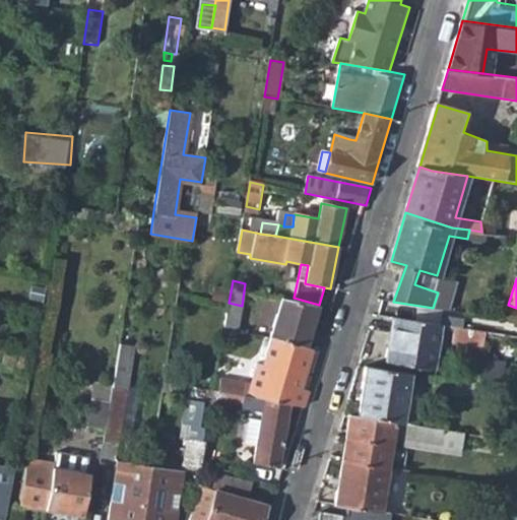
[(282,295),(270,336),(272,336),(308,346),(319,305),(294,298),(282,295)]
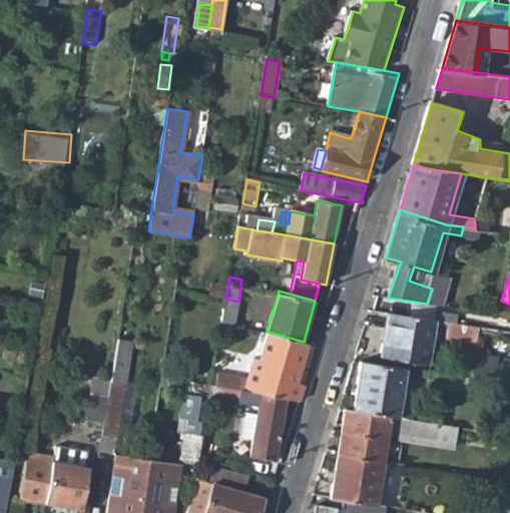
[(390,313),(383,357),(430,365),(435,335),(437,321),(390,313)]
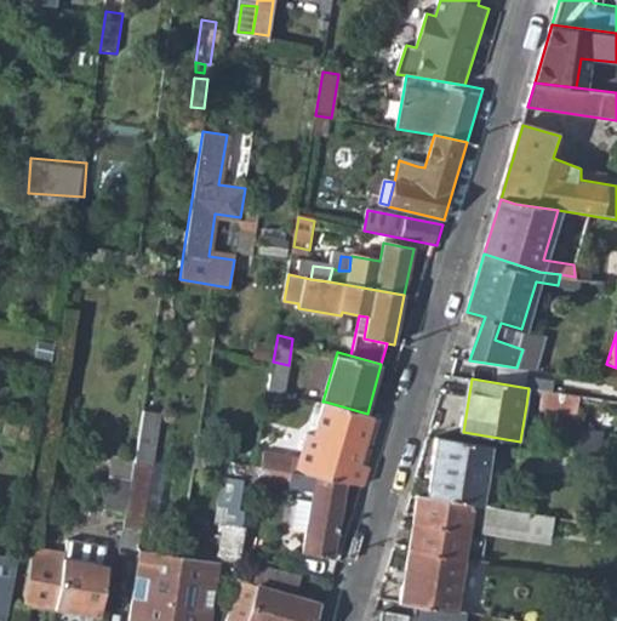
[(529,388),(526,405),(547,411),(576,416),(581,397),(529,388)]
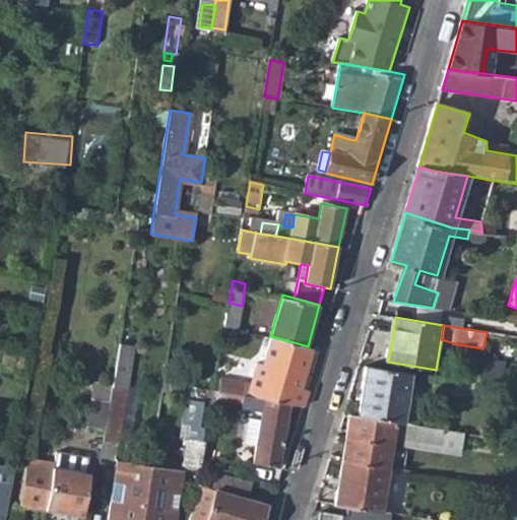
[(258,356),(250,384),(266,387),(264,400),(291,404),(305,407),(310,391),(302,388),(314,348),(308,346),(272,336),(266,359),(258,356)]
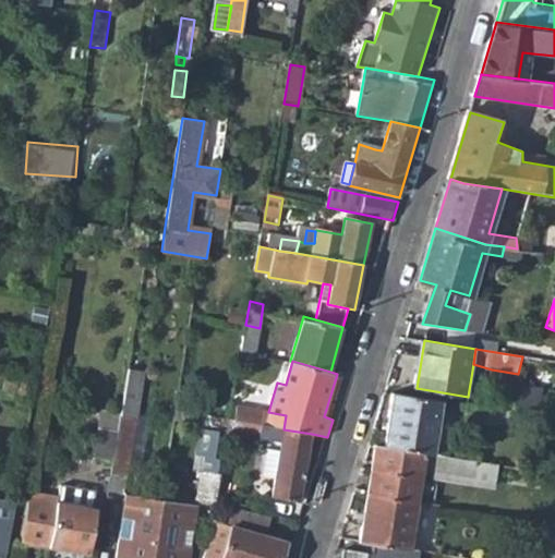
[(519,384),(515,410),(529,412),(539,414),(543,389),(519,384)]
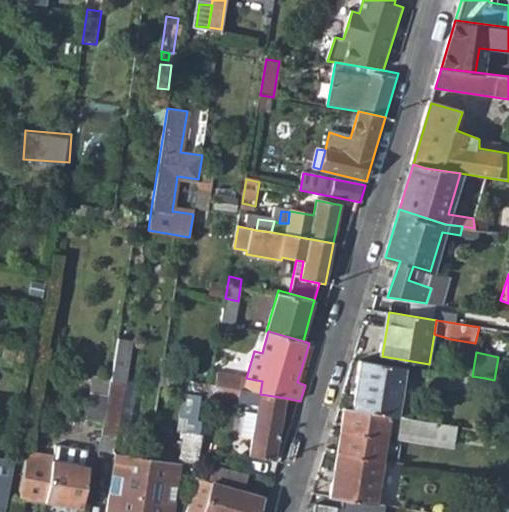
[(362,361),(354,409),(390,415),(400,416),(406,368),(362,361)]
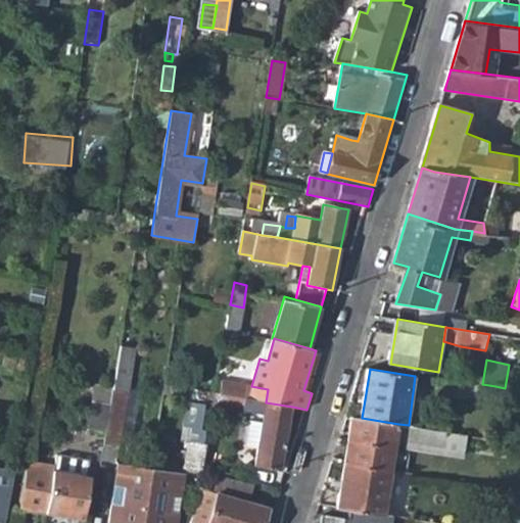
[(482,384),(422,375),(422,389),(492,400),(495,386),(482,384)]
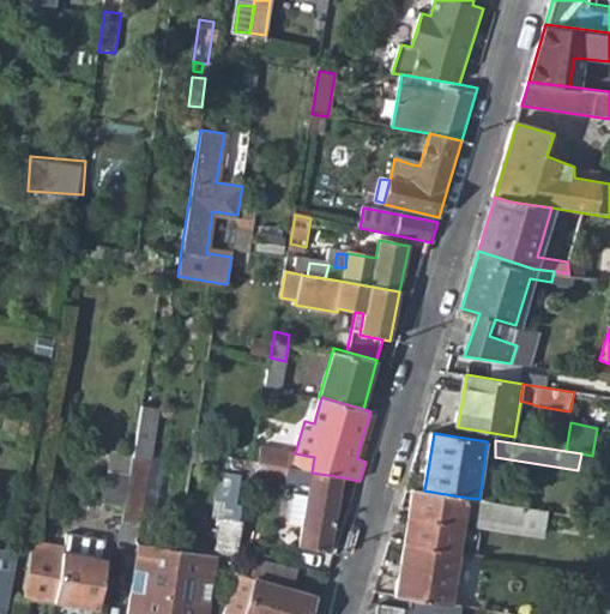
[(128,506),(125,522),(143,525),(156,447),(138,445),(133,475),(128,506)]
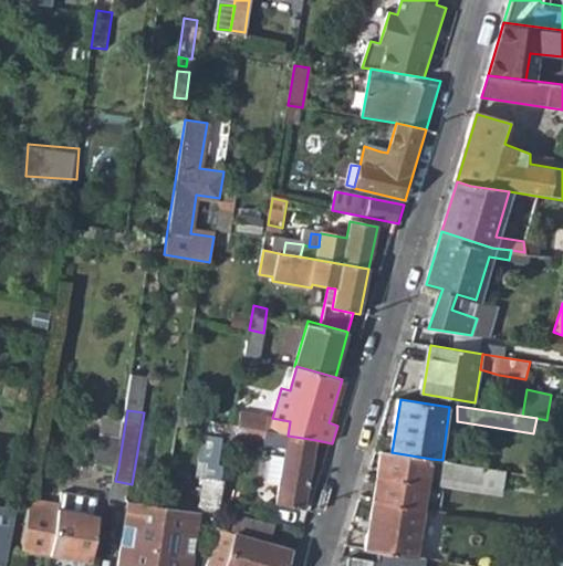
[(239,418),(239,426),(240,426),(288,436),(290,421),(272,418),(240,412),(239,418)]
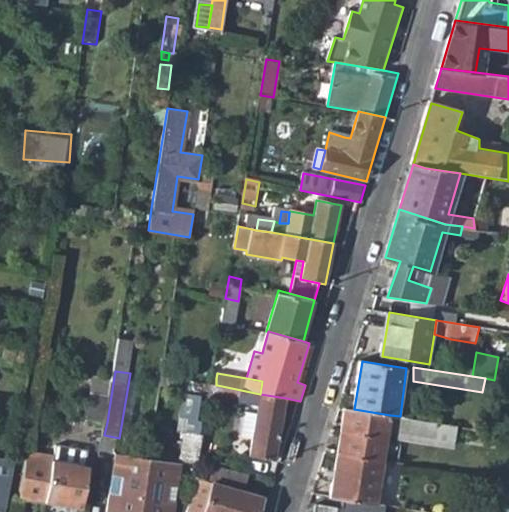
[(209,390),(207,405),(217,406),(219,396),(251,402),(258,403),(260,394),(217,385),(216,385),(210,385),(209,390)]
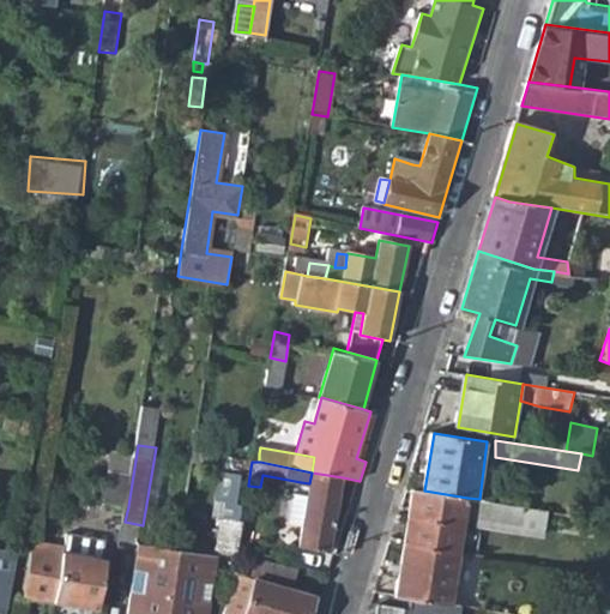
[(110,471),(106,503),(128,506),(133,475),(110,471)]
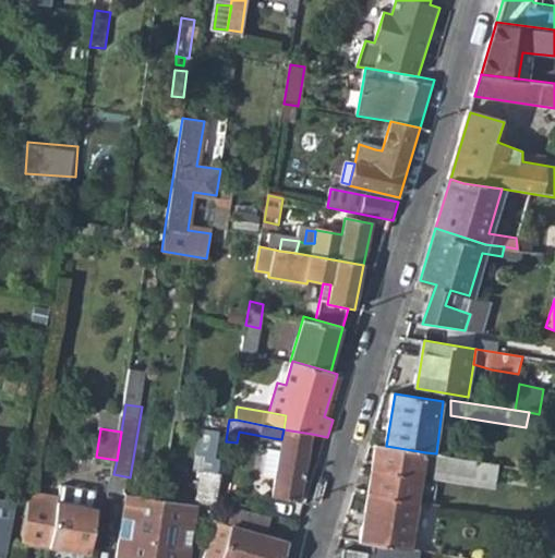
[(280,452),(273,497),(300,501),(312,434),(284,429),(281,439),(280,452)]
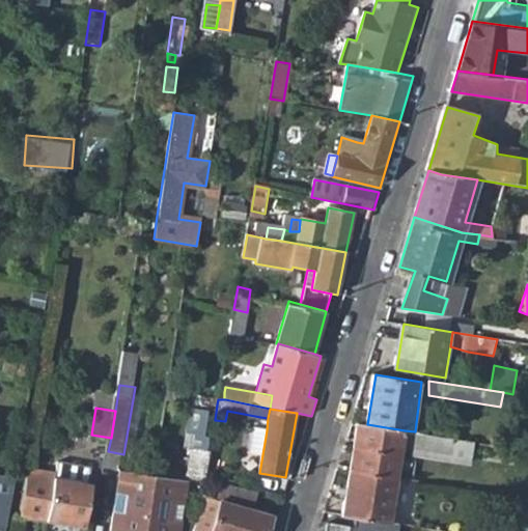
[(192,410),(189,426),(195,427),(205,429),(207,412),(192,410)]
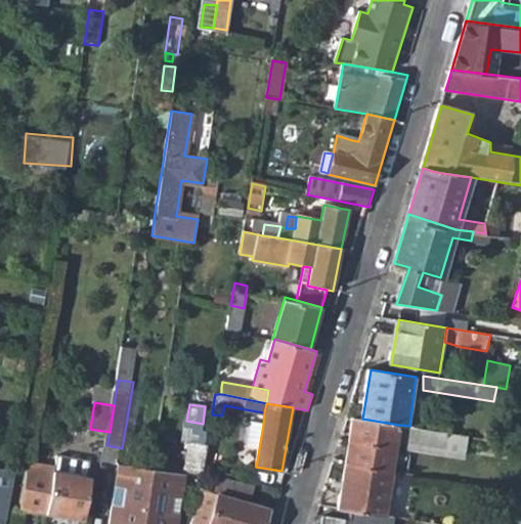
[(257,411),(255,424),(263,425),(264,412),(257,411)]
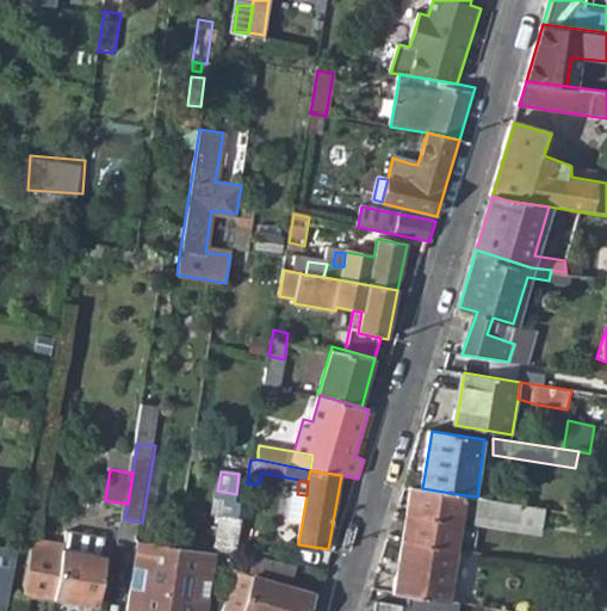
[(519,486),(516,504),(546,507),(549,491),(519,486)]
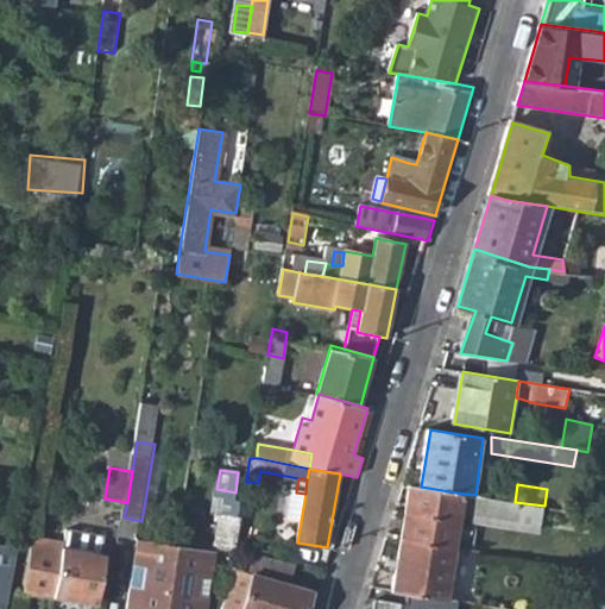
[(411,485),(395,591),(448,598),(464,494),(421,487),(411,485)]
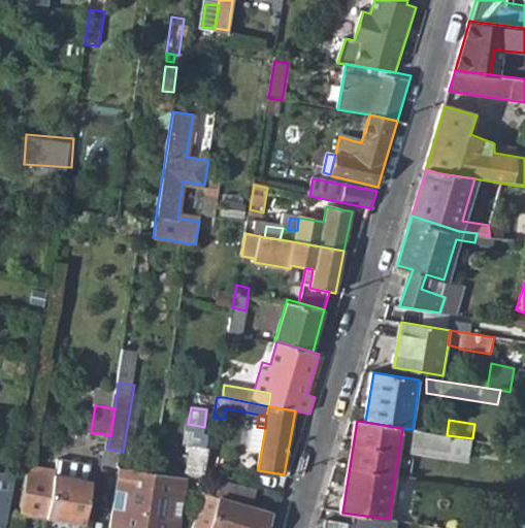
[(193,447),(189,475),(204,479),(208,450),(205,449),(207,433),(204,433),(204,427),(194,425),(191,447),(193,447)]
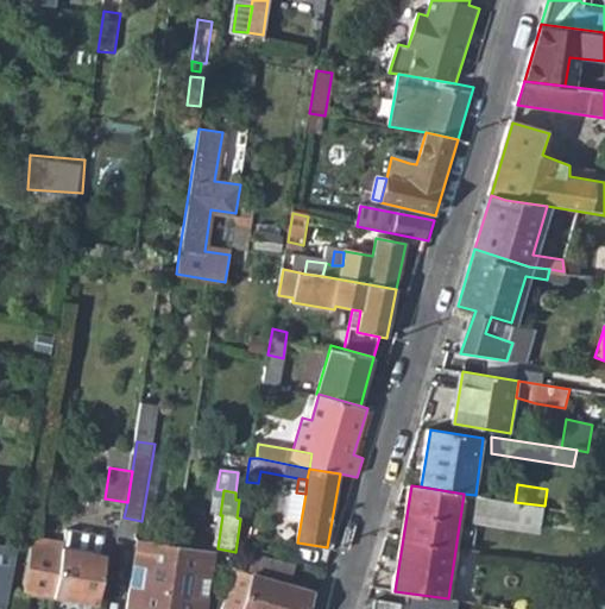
[(476,495),(472,513),(542,523),(544,506),(515,502),(476,495)]
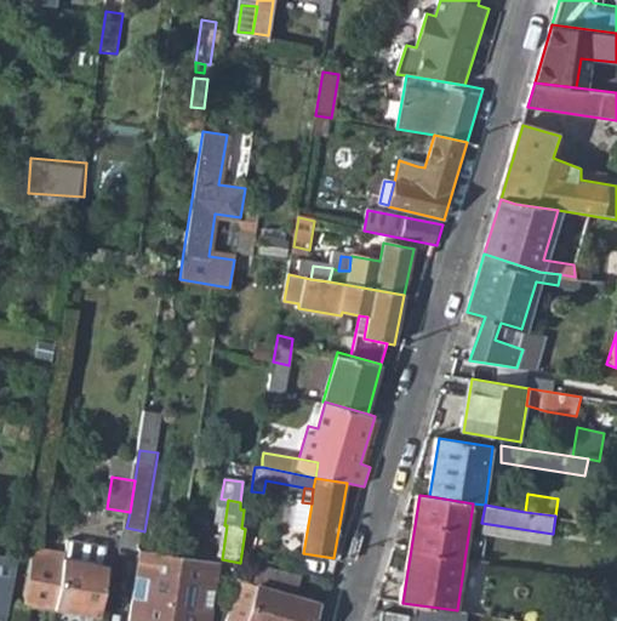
[(90,547),(86,562),(104,564),(107,550),(90,547)]
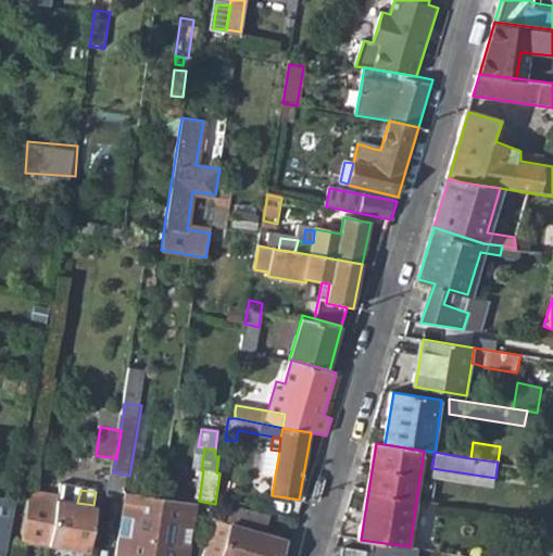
[(0,495),(0,550),(7,552),(14,498),(0,495)]
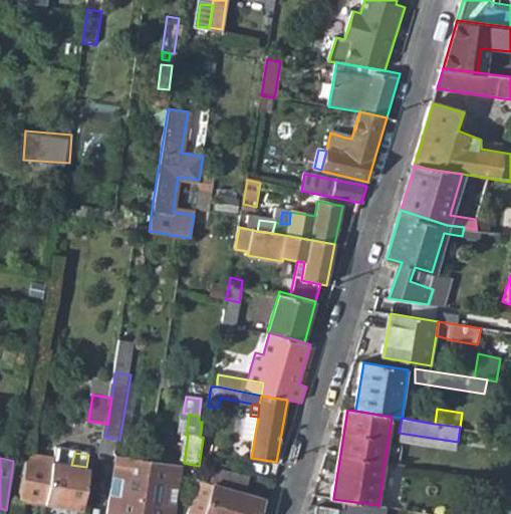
[(112,496),(108,513),(141,513),(148,464),(118,459),(115,478),(124,480),(121,497),(112,496)]
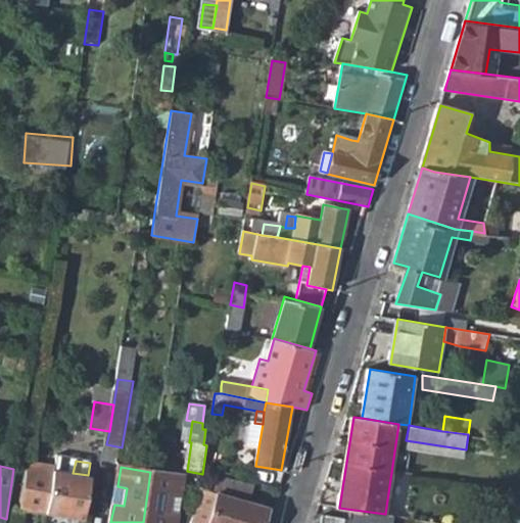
[(55,470),(48,513),(85,519),(92,476),(88,475),(73,473),(55,470)]
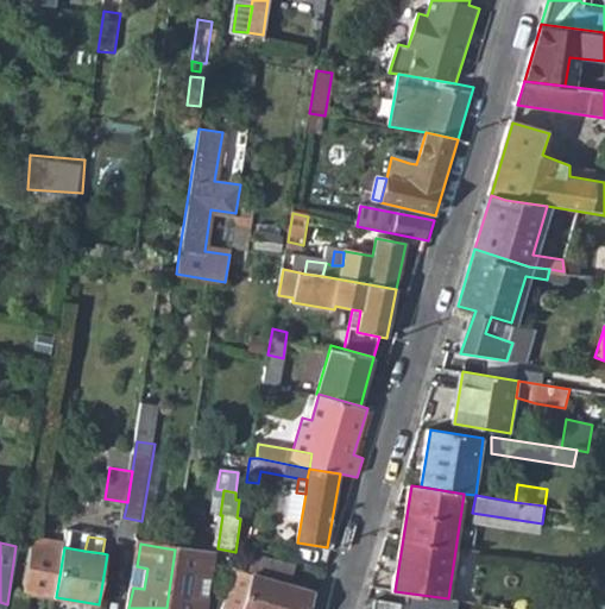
[(175,550),(166,608),(205,608),(207,600),(196,597),(200,576),(210,577),(214,556),(175,550)]
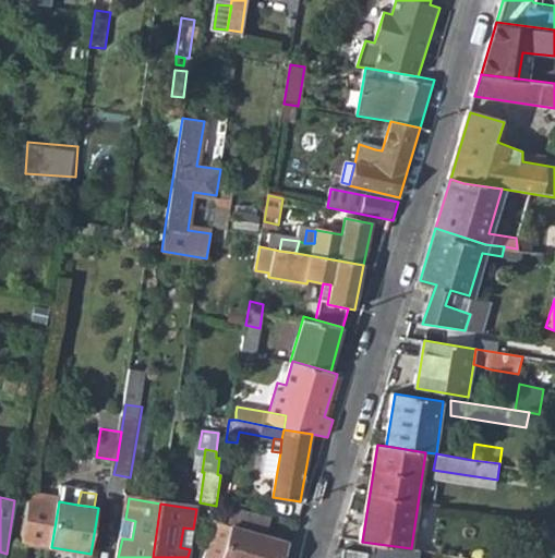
[(236,512),(232,528),(269,537),(274,523),(236,512)]
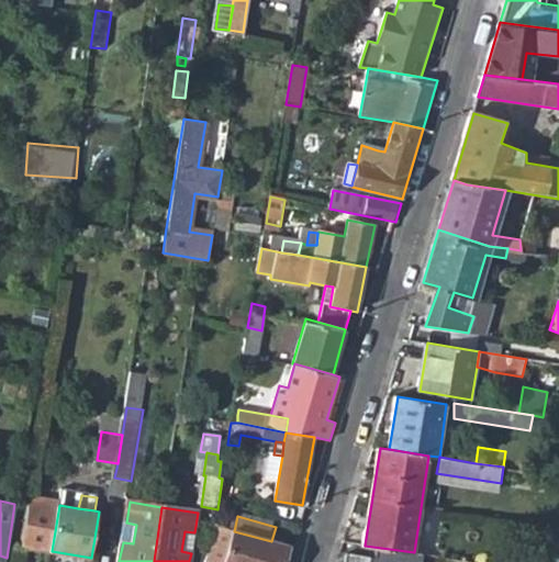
[(126,523),(123,542),(133,543),(136,525),(126,523)]
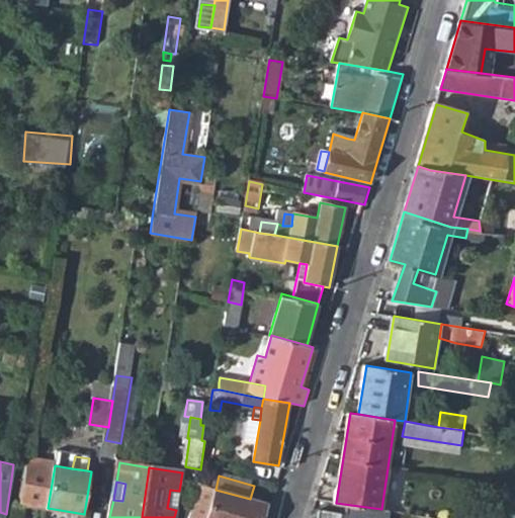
[(195,502),(192,517),(259,517),(265,503),(250,499),(216,490),(197,485),(195,502)]
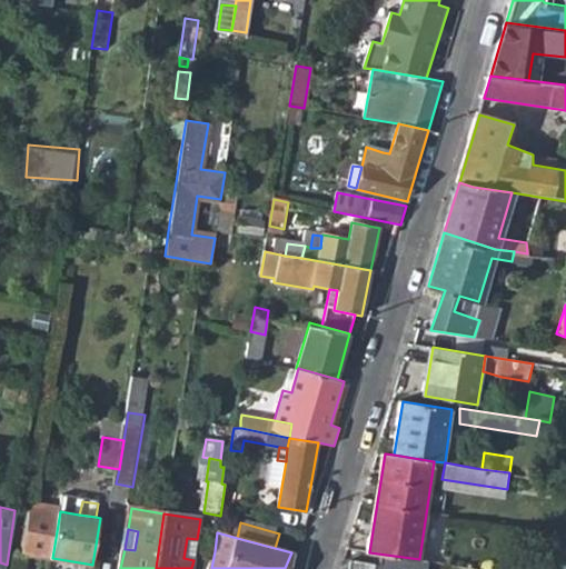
[(187,538),(184,558),(194,560),(197,539),(187,538)]
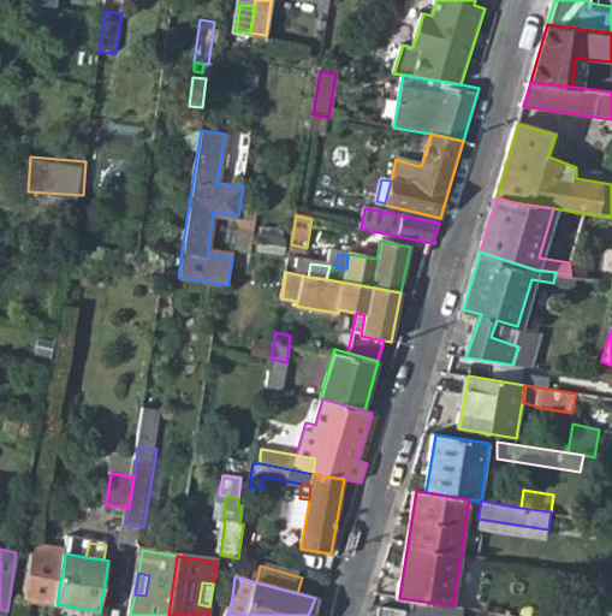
[(384,605),(381,615),(432,615),(384,605)]
